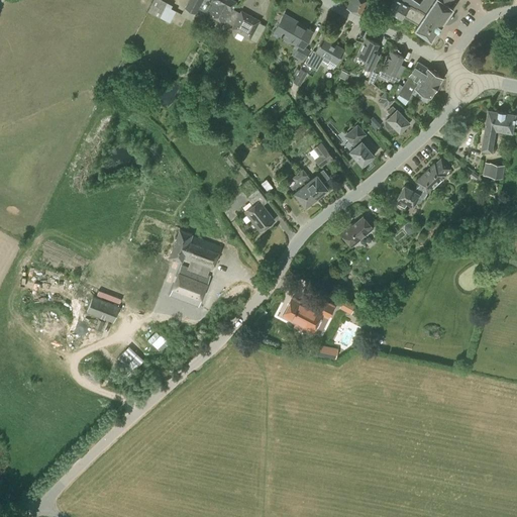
[(153,0),(147,11),(170,22),(176,10),(171,8),(173,5),(162,0),(153,0)]
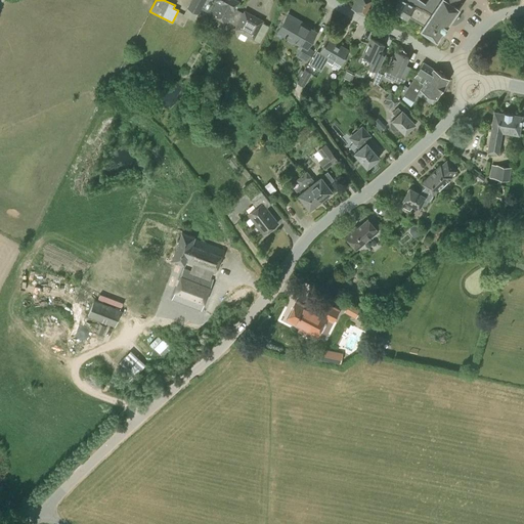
[(190,0),(186,7),(187,7),(183,14),(188,17),(187,20),(192,24),(198,13),(199,13),(201,9),(211,13),(227,23),(228,22),(236,26),(234,29),(254,40),(264,20),(245,9),(243,12),(235,8),(239,1),(236,0),(190,0)]
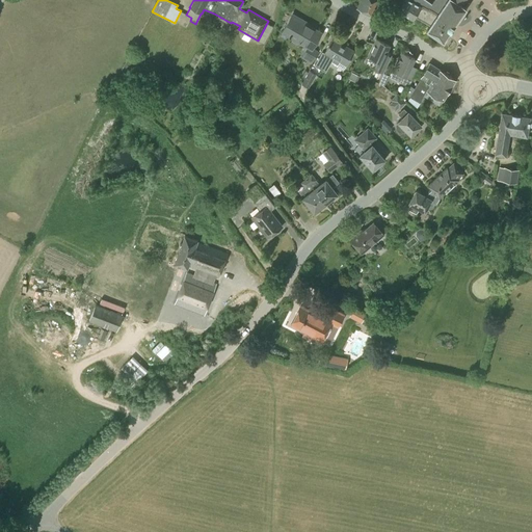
[(376,17),(382,0),(360,0),(356,8),(376,17)]
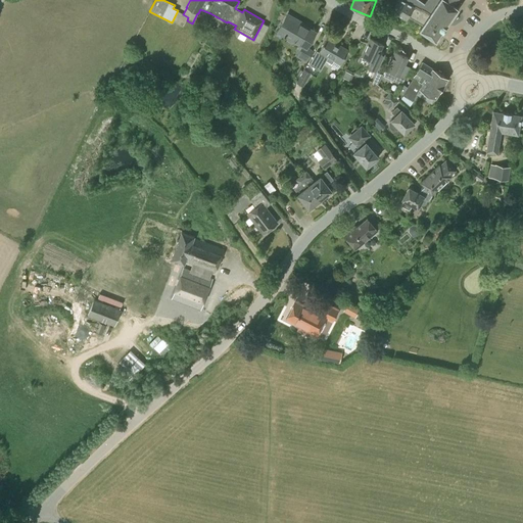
[(426,0),(424,3),(420,0),(397,0),(392,10),(407,18),(409,15),(423,24),(420,29),(429,35),(429,37),(432,39),(434,38),(436,40),(439,35),(447,24),(457,10),(458,8),(454,5),(457,0),(426,0)]
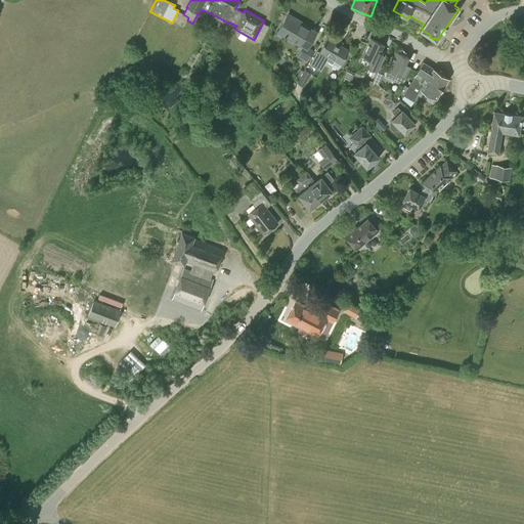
[(306,61),(312,50),(308,48),(316,33),(300,24),(301,23),(288,14),(278,32),(304,46),(298,56),(306,61)]
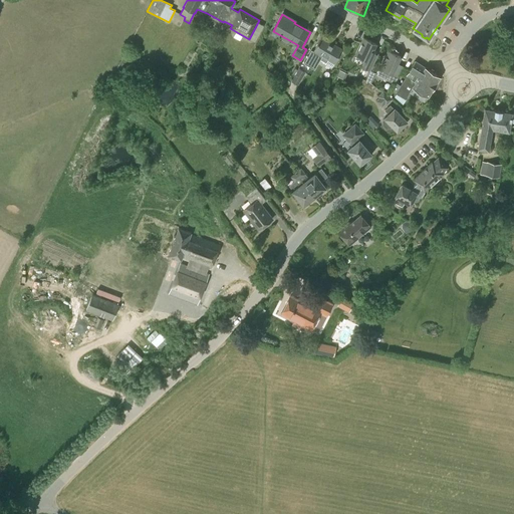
[(321,37),(308,59),(317,64),(320,60),(332,66),(334,62),(335,63),(342,50),(321,37)]
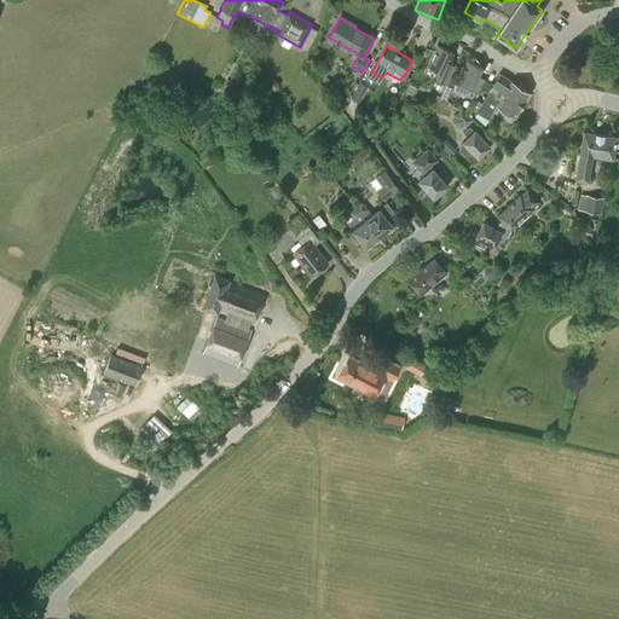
[(446,85),(456,64),(450,61),(453,52),(438,45),(428,67),(439,73),(435,80),(446,85)]
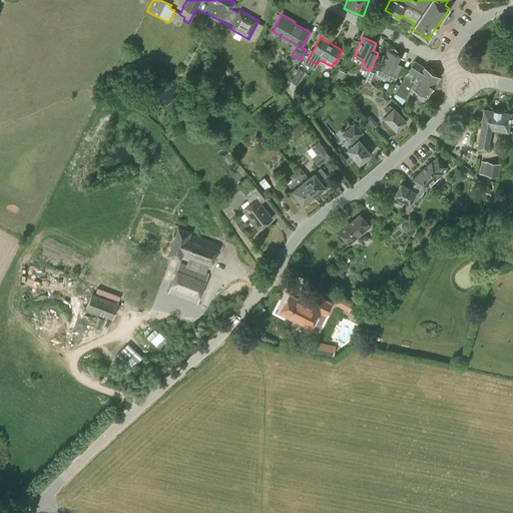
[(394,83),(402,65),(397,63),(400,56),(388,50),(379,68),(377,74),(386,78),(386,79),(394,83)]
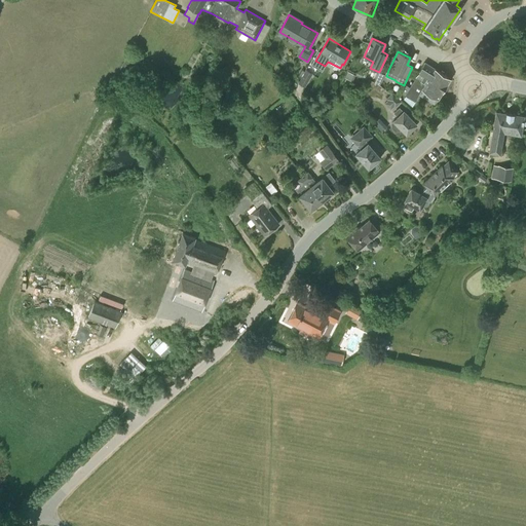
[(412,106),(415,102),(419,95),(435,104),(449,80),(448,77),(424,63),(409,87),(405,83),(404,85),(400,91),(405,95),(406,96),(403,99),(412,106)]
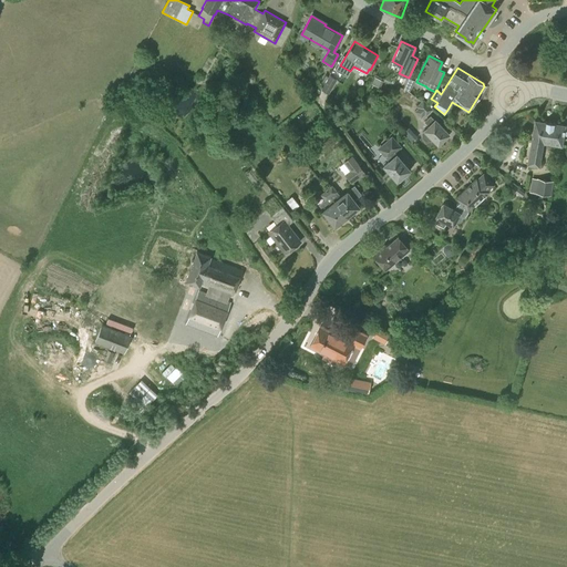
[(329,93),(338,79),(330,74),(321,89),(329,93)]
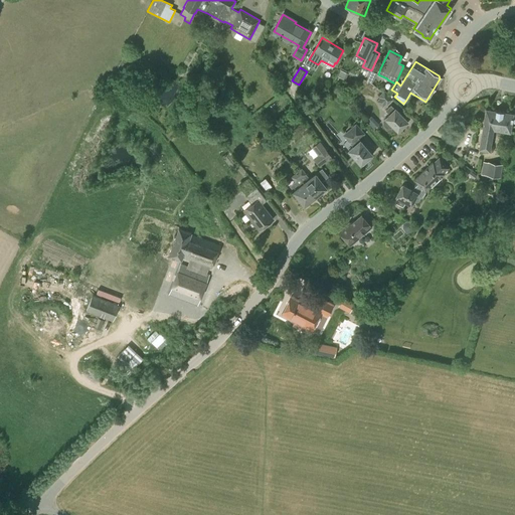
[(345,79),(348,73),(340,69),(338,75),(345,79)]
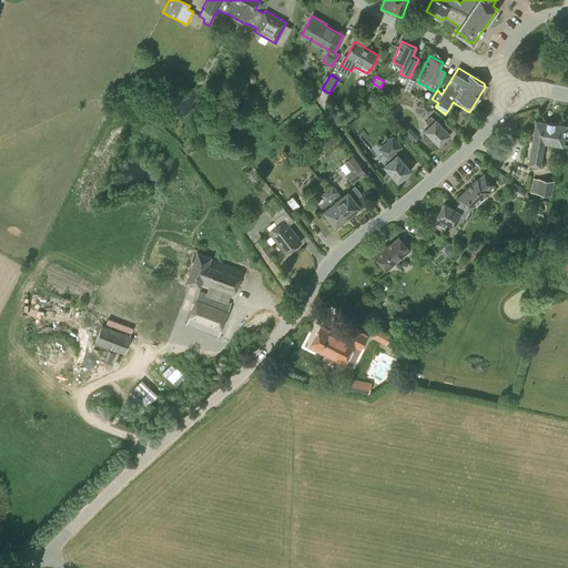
[(427,115),(434,109),(424,99),(417,107),(418,108),(415,111),(422,118),(425,114),(427,115)]
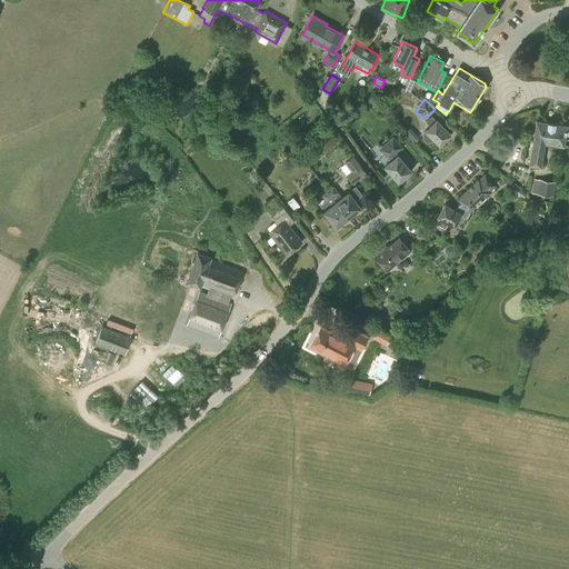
[(446,141),(446,138),(449,135),(432,116),(426,121),(430,126),(426,130),(423,132),(423,138),(427,141),(432,141),(435,139),(439,145),(440,143),(443,142),(446,141)]
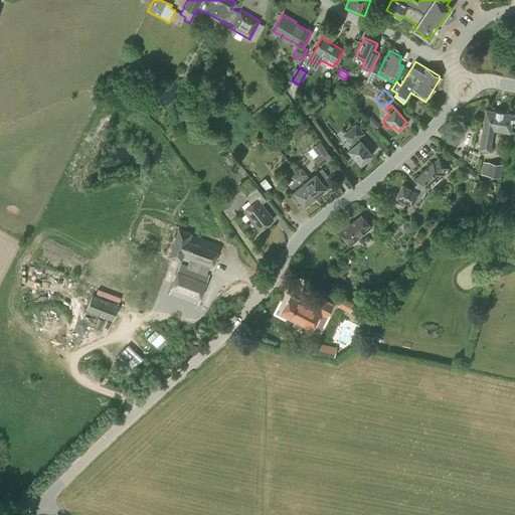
[(482,128),(479,149),(489,150),(492,129),(510,132),(511,122),(514,123),(514,114),(485,109),(482,128)]
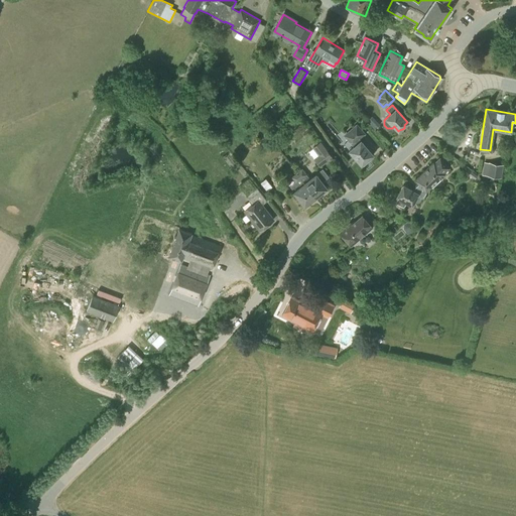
[(372,116),(366,121),(369,124),(374,119),(372,116)]
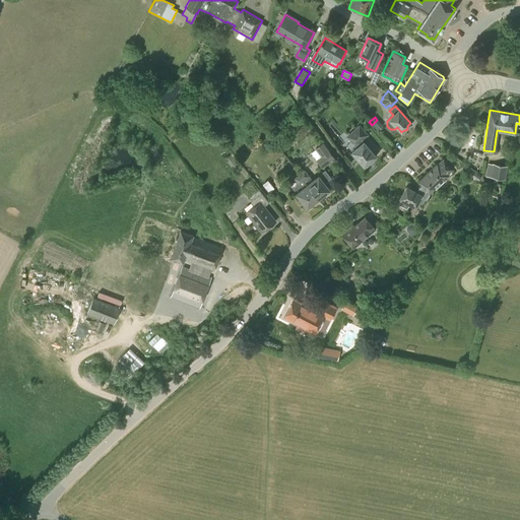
[(367,167),(372,161),(371,159),(375,155),(364,142),(364,141),(363,140),(369,135),(360,125),(346,136),(355,147),(351,151),(364,166),(365,165),(367,167)]
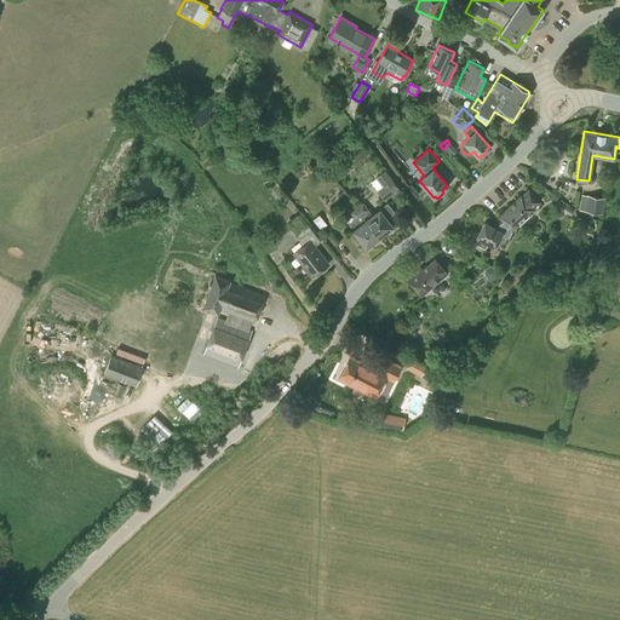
[(395,195),(401,190),(385,170),(375,177),(383,187),(377,190),(384,200),(394,193),(395,195)]
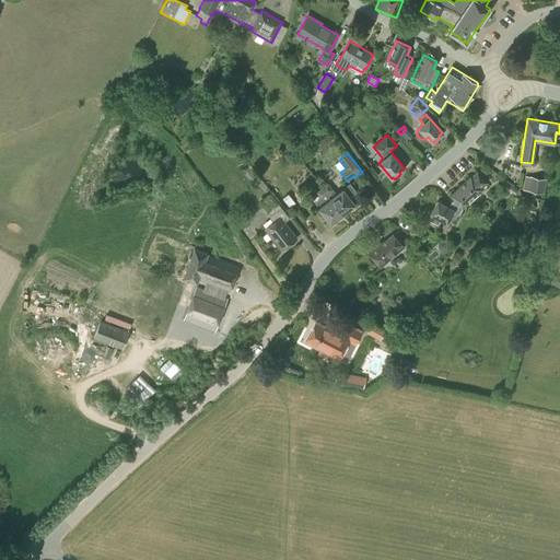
[(448,219),(455,223),(464,207),(463,206),(487,182),(482,177),(486,175),(493,183),(496,181),(482,167),(478,172),(477,171),(452,195),(455,198),(447,206),(445,205),(438,200),(431,213),(432,213),(429,220),(438,224),(441,219),(447,222),(448,219)]
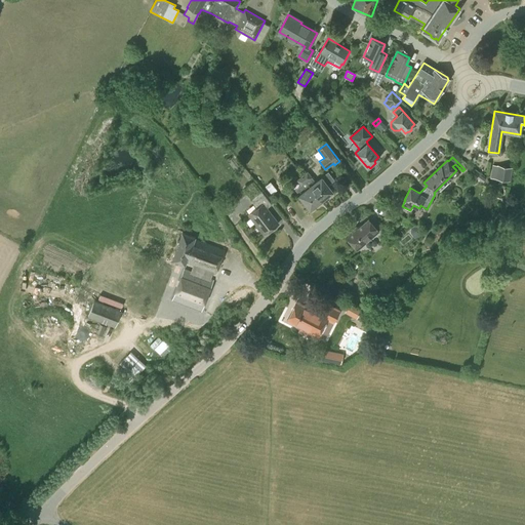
[(510,180),(512,167),(492,164),(490,178),(510,180)]
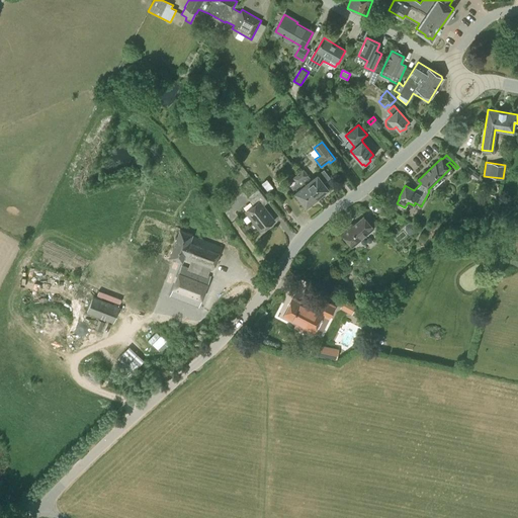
[(305,183),(316,197),(321,193),(324,193),(326,192),(326,189),(327,188),(323,183),(330,177),(324,169),(315,175),(316,176),(312,179),(304,169),(297,174),(305,183)]
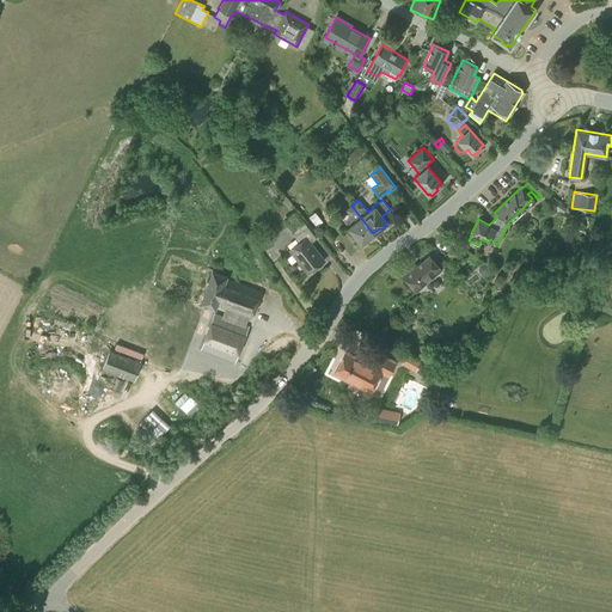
[(367,238),(373,233),(360,216),(352,206),(346,209),(350,215),(344,220),(349,226),(348,227),(360,244),(361,243),(365,243),(367,240),(367,238)]
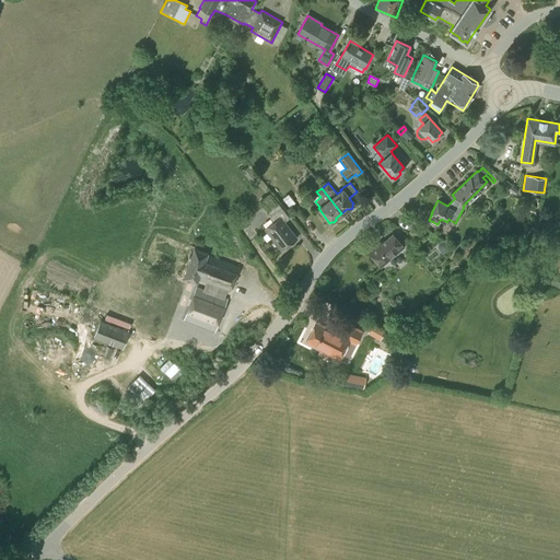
[(279,203),(267,213),(273,222),(266,229),(282,249),(296,238),(284,222),(290,218),(279,203)]
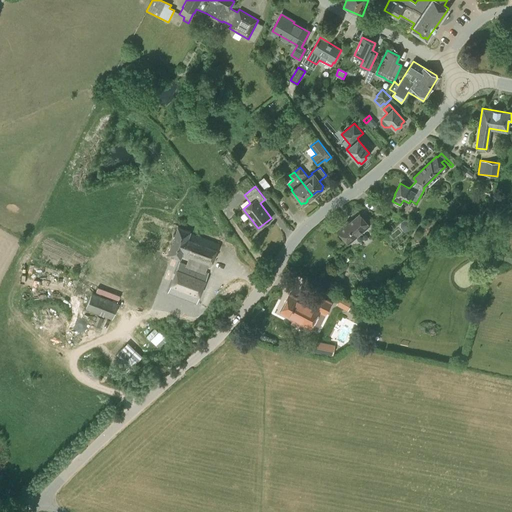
[(277,202),(280,199),(272,187),(268,190),(277,202)]
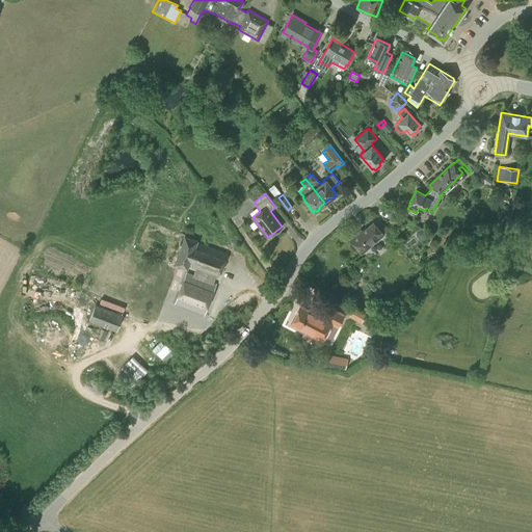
[(399,230),(406,220),(396,213),(390,222),(399,230)]
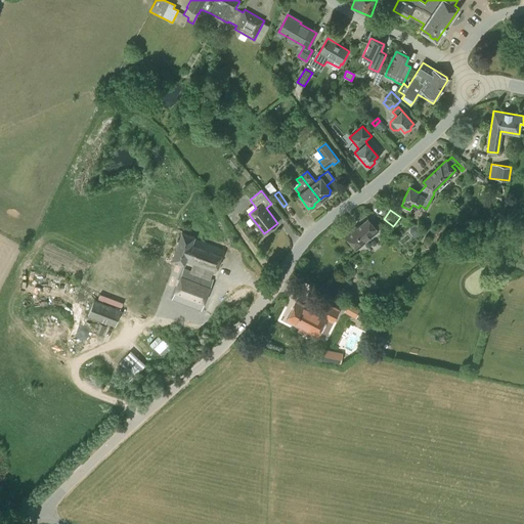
[(378,230),(367,219),(354,230),(353,228),(346,235),(357,249),(378,230)]
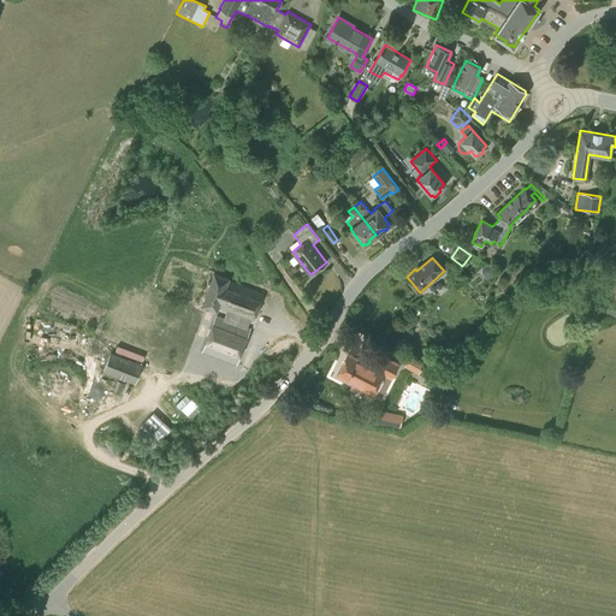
[(481,267),(481,272),(486,278),(491,279),(495,276),(496,271),(490,265),(485,265),(481,267)]
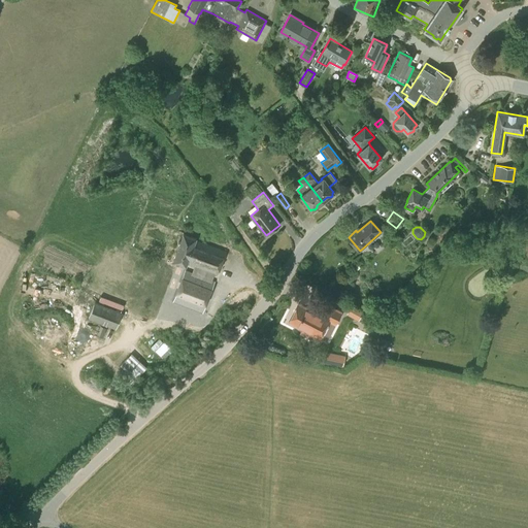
[(218,274),(226,252),(195,240),(196,238),(184,233),(173,261),(186,266),(187,263),(196,267),(194,273),(185,270),(173,301),(203,312),(215,282),(211,281),(213,273),(218,274)]
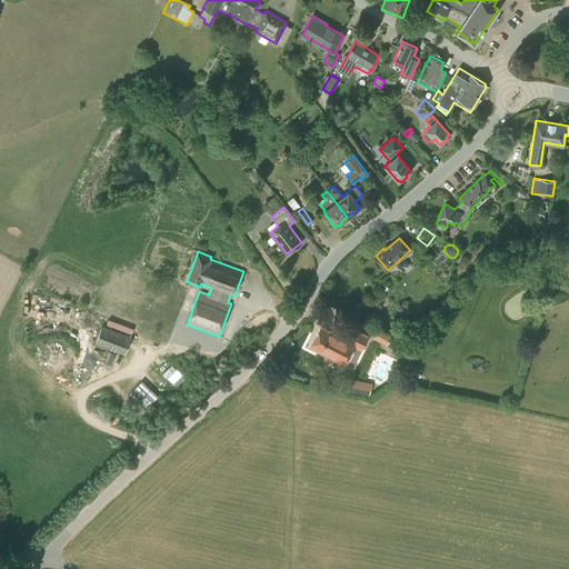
[(102,325),(96,342),(125,353),(131,337),(102,325)]
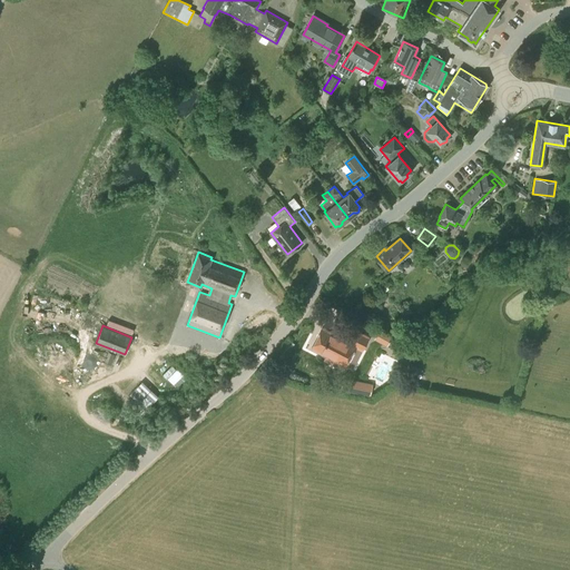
[(349,342),(322,327),(312,347),(345,365),(355,346),(362,351),(369,337),(355,330),(349,342)]
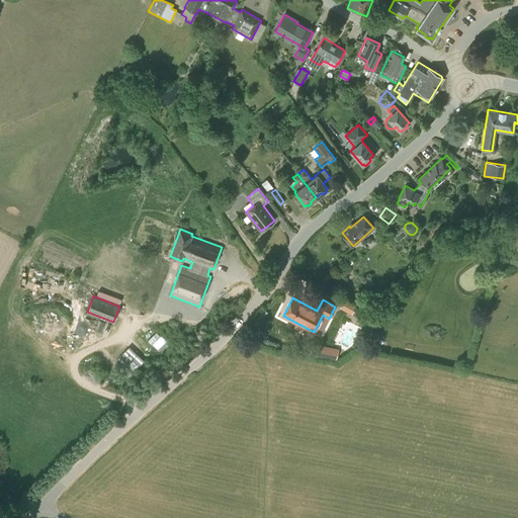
[(352,312),(354,307),(344,301),(341,307),(352,312)]
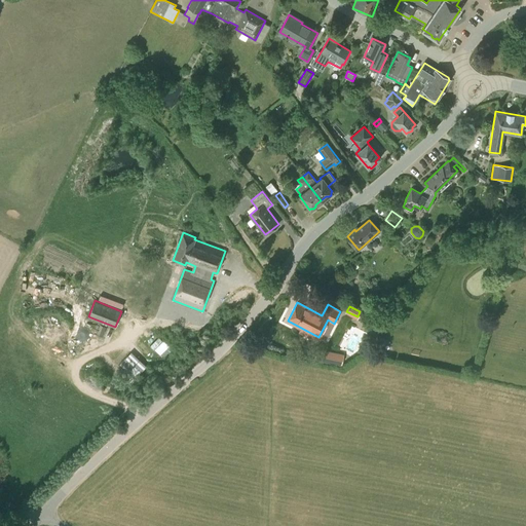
[(103,336),(106,327),(100,324),(96,334),(103,336)]
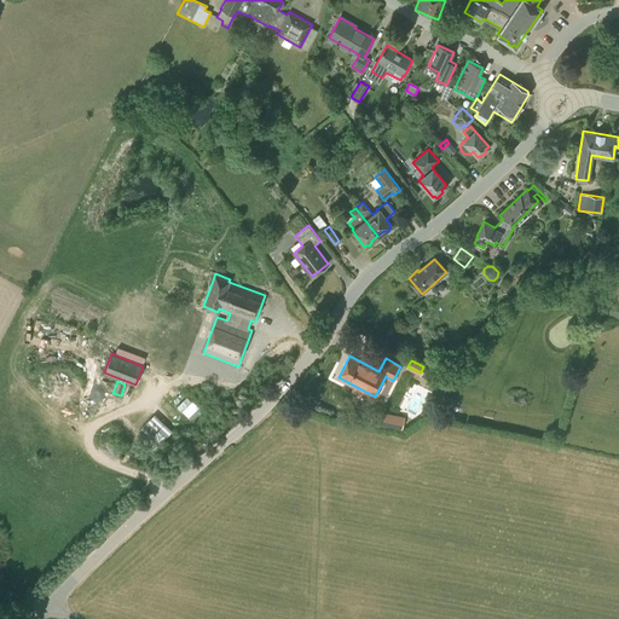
[(401,431),(405,416),(381,411),(372,410),(370,423),(401,431)]
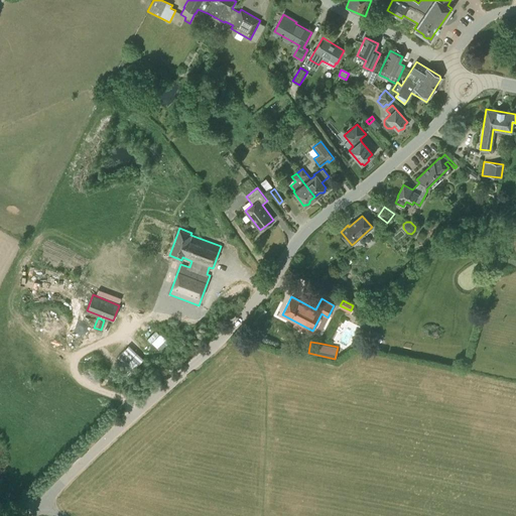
[(129,345),(116,359),(130,373),(143,359),(129,345)]
